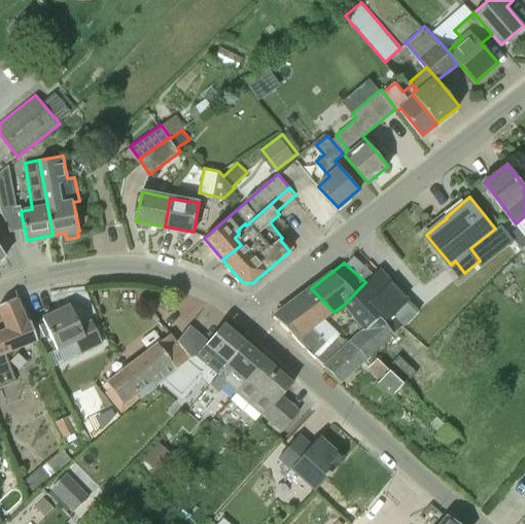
[(361,286),(345,304),(363,327),(374,317),(390,333),(392,334),(403,324),(393,314),(398,310),(410,299),(411,298),(381,267),(375,273),(365,282),(361,286)]
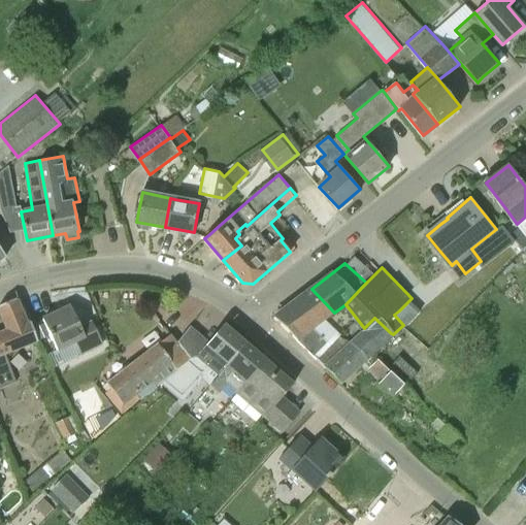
[(275,316),(325,365),(351,340),(339,335),(330,345),(314,327),(334,313),(311,289),(275,316)]
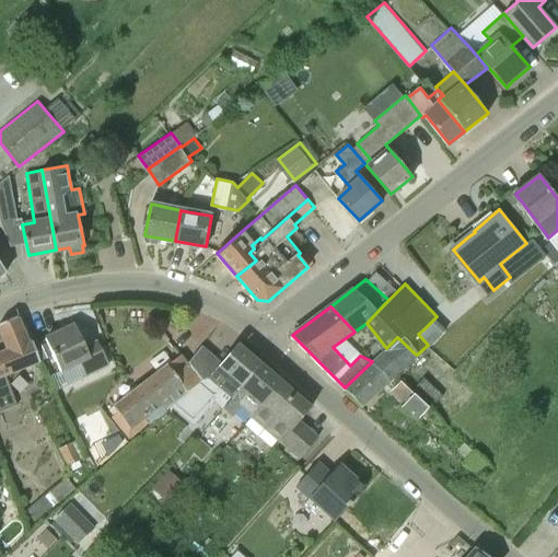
[(0,352),(0,404),(2,409),(19,403),(6,372),(42,356),(33,338),(27,340),(18,315),(0,323),(0,325),(10,349),(0,352)]
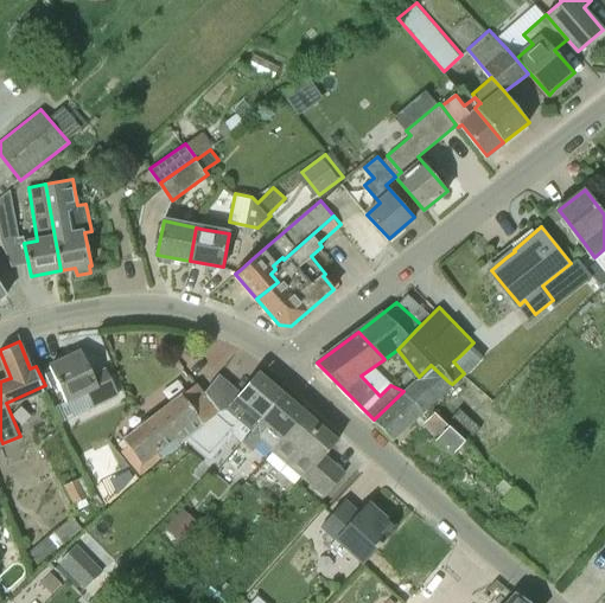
[(120,395),(107,369),(94,374),(82,351),(50,365),(68,401),(87,391),(94,406),(120,395)]
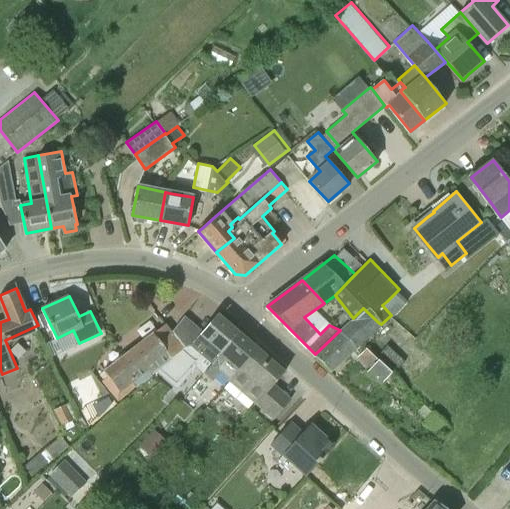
[(379,323),(363,308),(353,318),(340,330),(355,346),(379,323)]
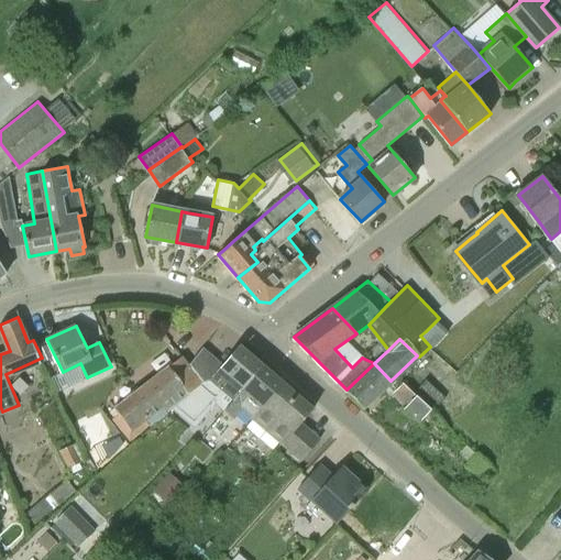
[(201,383),(174,407),(196,426),(216,402),(223,408),(263,366),(239,346),(222,365),(201,348),(191,361),(189,364),(201,383)]
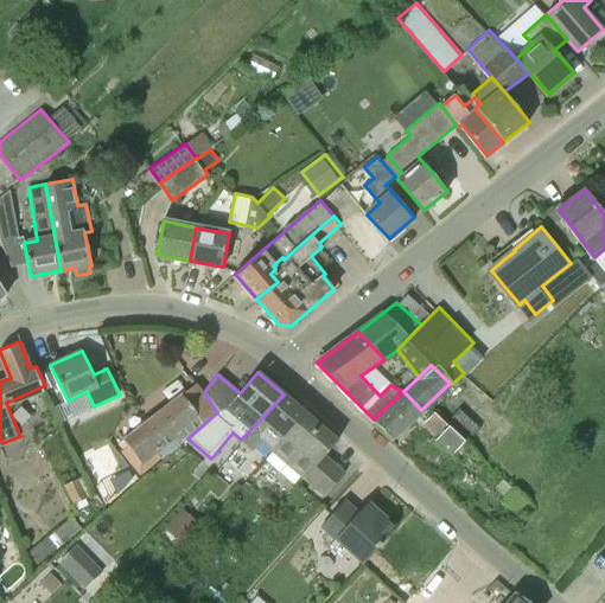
[(197,383),(160,410),(184,441),(188,438),(217,412),(204,392),(197,383)]
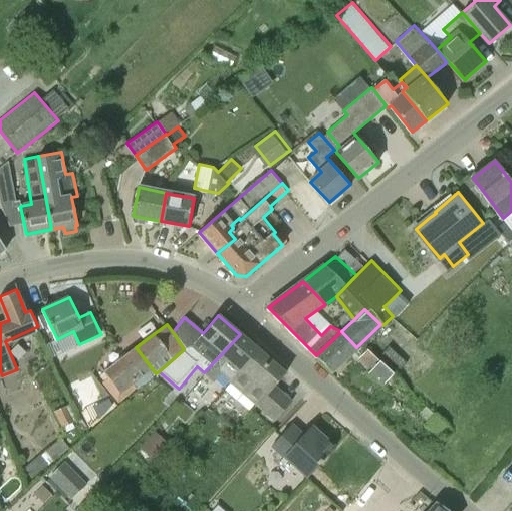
[(356,347),(341,331),(316,355),(331,370),(356,347)]
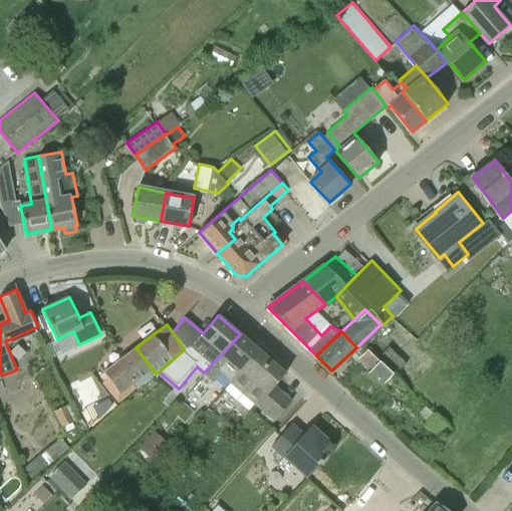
[(259,350),(240,334),(204,372),(214,381),(221,373),(231,381),(234,378),(259,350)]
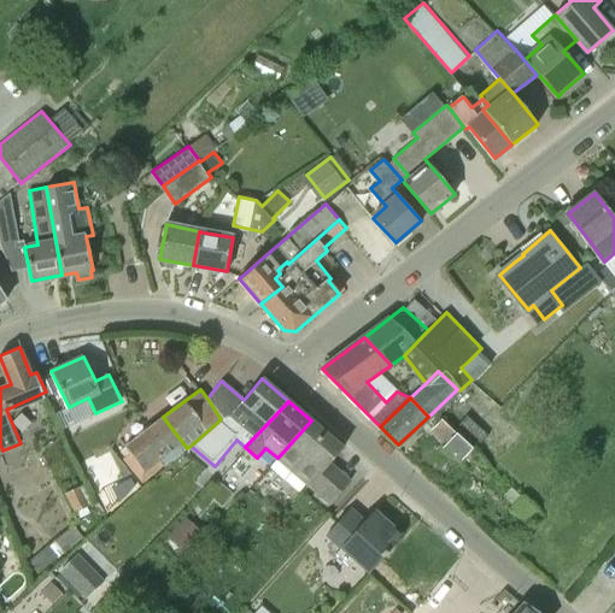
[(480,444),(488,435),(468,416),(460,424),(480,444)]
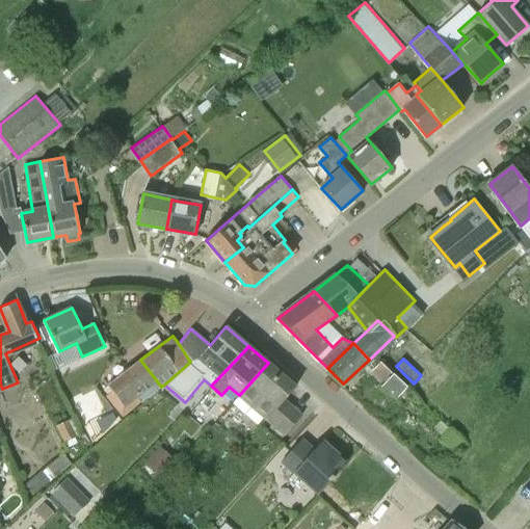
[(124,415),(161,387),(140,360),(108,385),(112,389),(106,394),(124,415)]
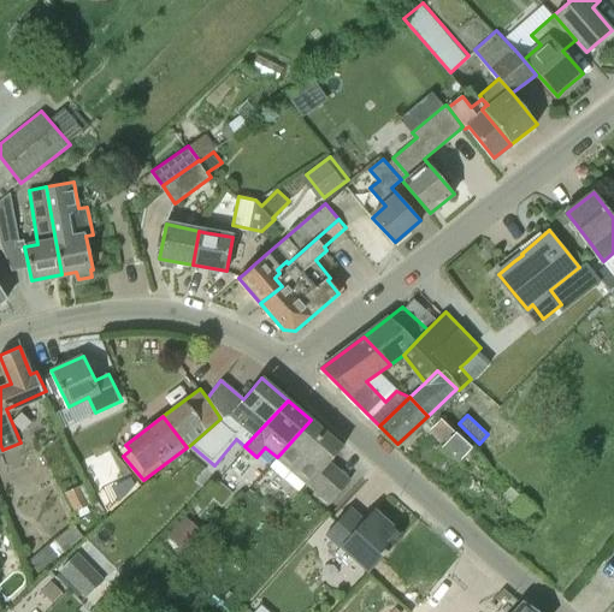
[(442,417),(432,427),(448,440),(442,446),(459,461),(465,455),(472,446),(442,417)]
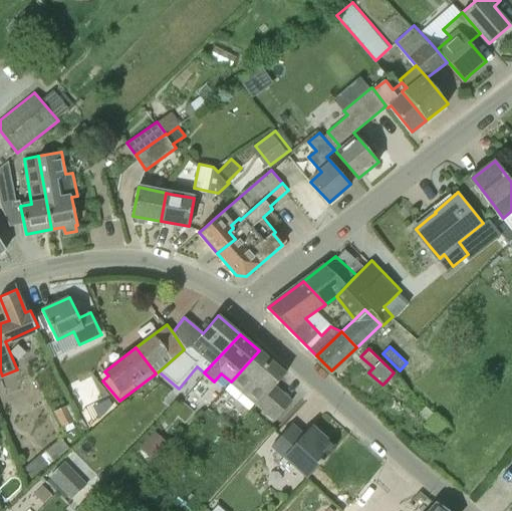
[(234,378),(231,381),(274,419),(275,418),(292,401),(275,386),(286,373),(259,350),(234,378)]
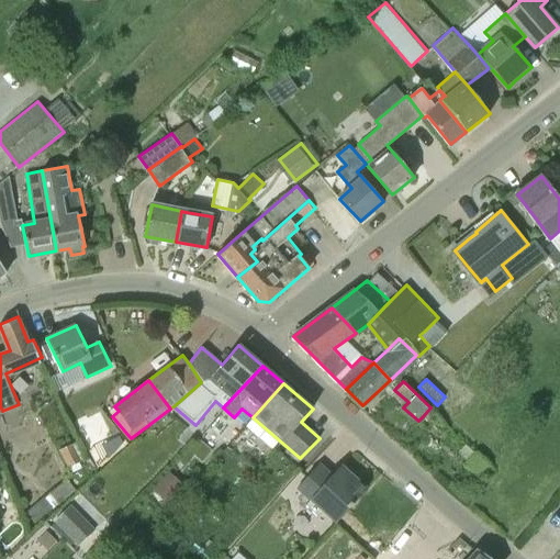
[(111,455),(126,440),(110,423),(93,437),(111,455)]
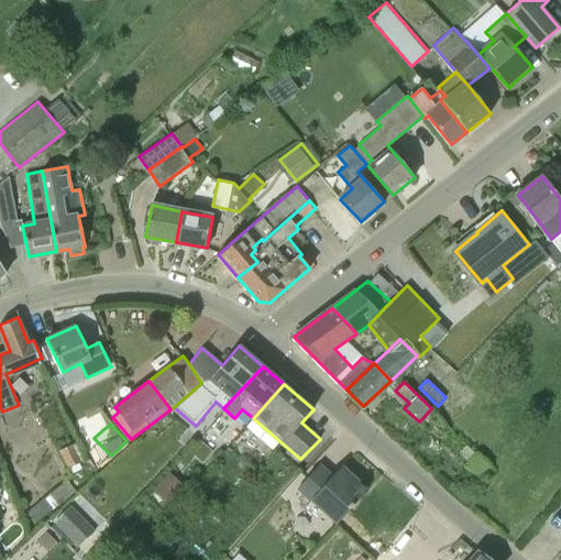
[(79,440),(61,450),(69,468),(72,465),(75,471),(84,468),(80,461),(88,458),(79,440)]
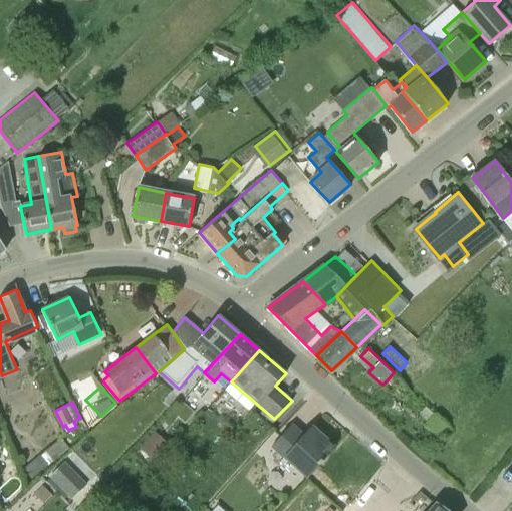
[(448,423),(437,413),(428,425),(439,434),(448,423)]
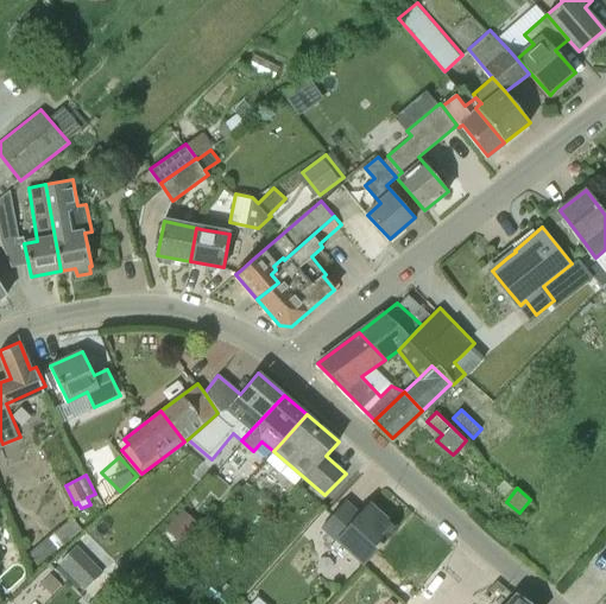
[(346,500),(321,526),(336,540),(333,544),(346,557),(349,553),(361,565),(397,528),(370,502),(360,513),(346,500)]
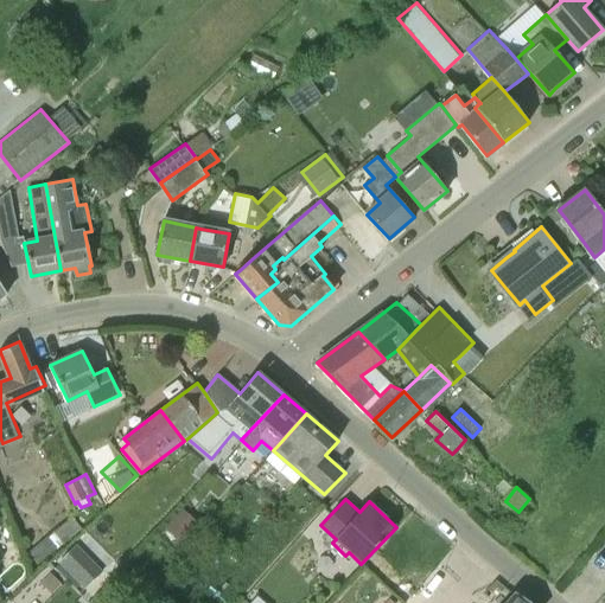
[(72,514),(55,530),(64,541),(83,526),(72,514)]
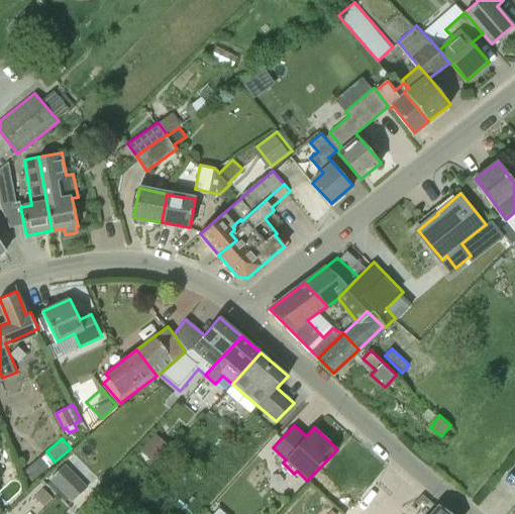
[(33,479),(48,465),(41,455),(25,470),(33,479)]
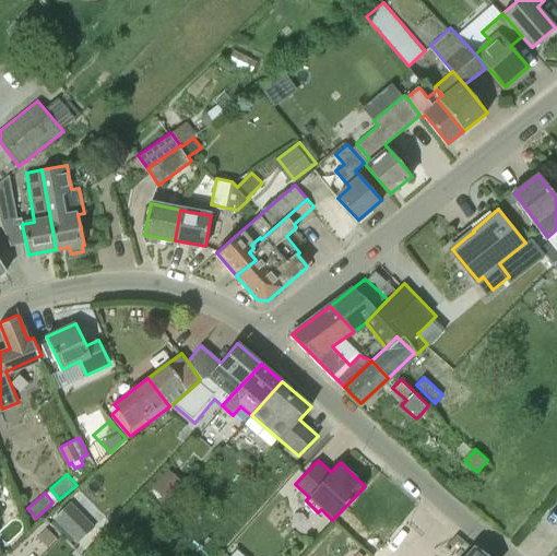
[(79,508),(63,522),(81,540),(95,525),(79,508)]
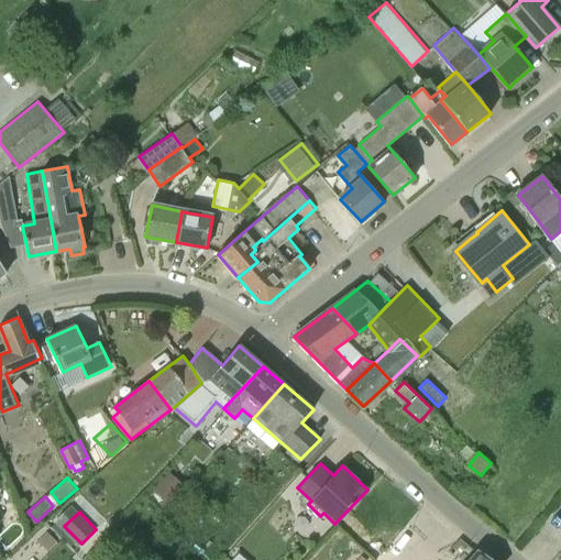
[(492,559),(476,548),(474,553),(476,555),(471,559),(492,559)]
